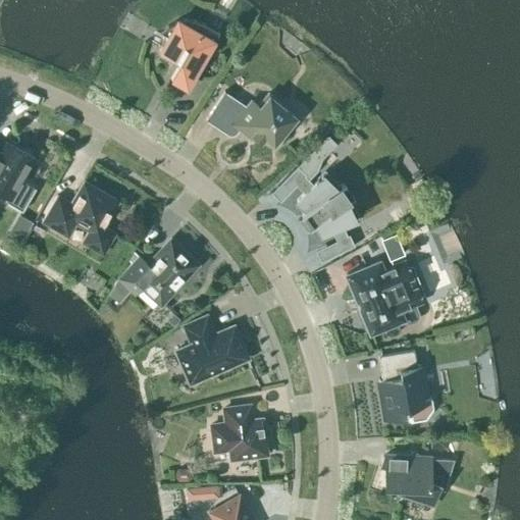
[(205,26),(197,22),(187,21),(177,23),(169,28),(162,35),(169,38),(160,53),(182,64),(172,81),(188,90),(220,35),(205,26)]
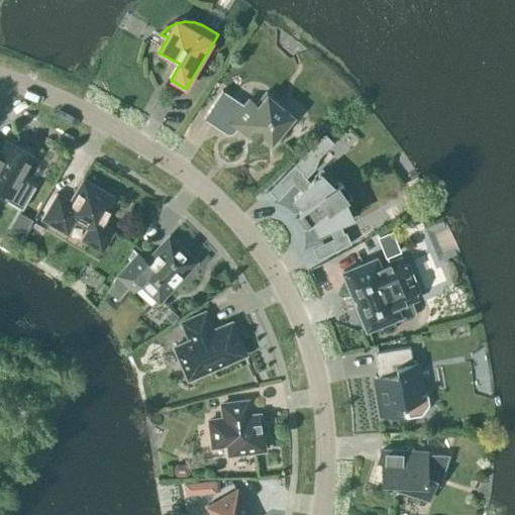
[(224,94),(224,93),(223,92),(205,120),(206,121),(207,120),(226,133),(229,134),(233,133),(235,131),(237,128),(248,137),(251,134),(260,141),(262,137),(273,146),(296,117),(268,94),(256,106),(250,101),(245,108),(224,94)]
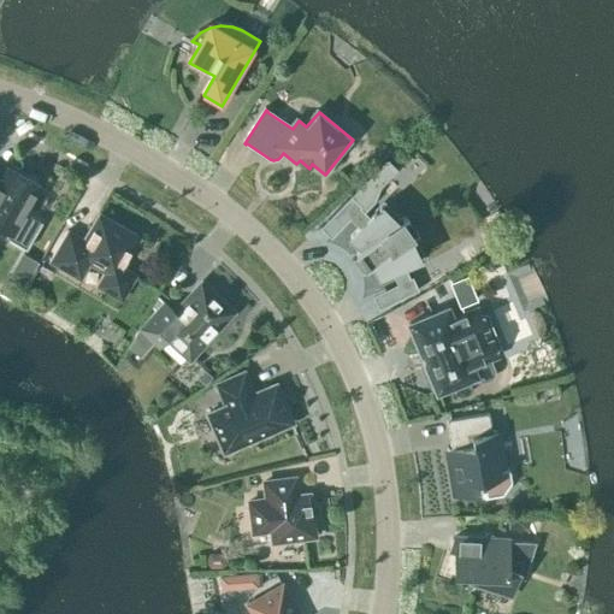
[(362,249),(359,254),(369,269),(375,266),(381,279),(393,273),(399,285),(373,297),(381,311),(420,291),(413,278),(412,279),(406,267),(420,261),(409,240),(418,234),(407,219),(399,224),(382,207),(371,219),(366,214),(376,204),(382,188),(399,171),(389,160),(322,229),(332,240),(352,220),(361,230),(352,238),(362,249)]
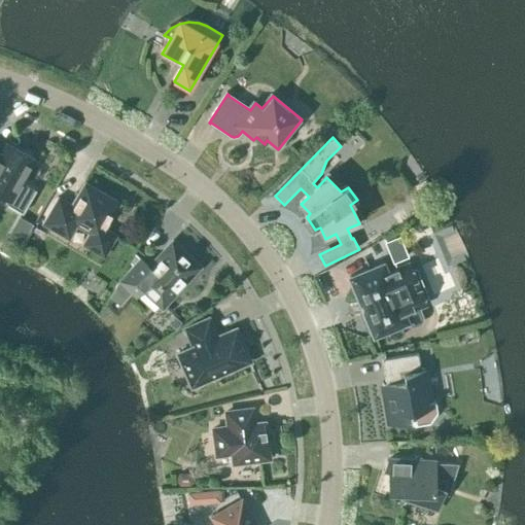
[(0,195),(11,201),(8,206),(24,215),(38,191),(23,182),(35,161),(6,144),(0,154),(0,195)]
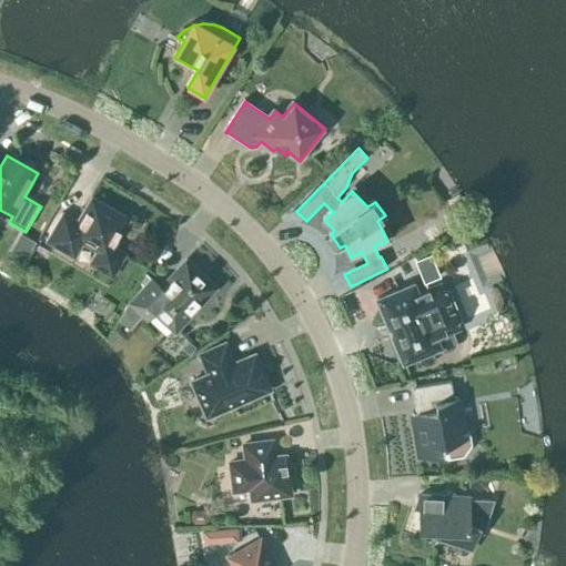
[(63,214),(47,242),(76,260),(84,245),(97,252),(89,265),(114,280),(129,254),(113,245),(129,220),(94,200),(87,212),(84,211),(78,223),(63,214)]
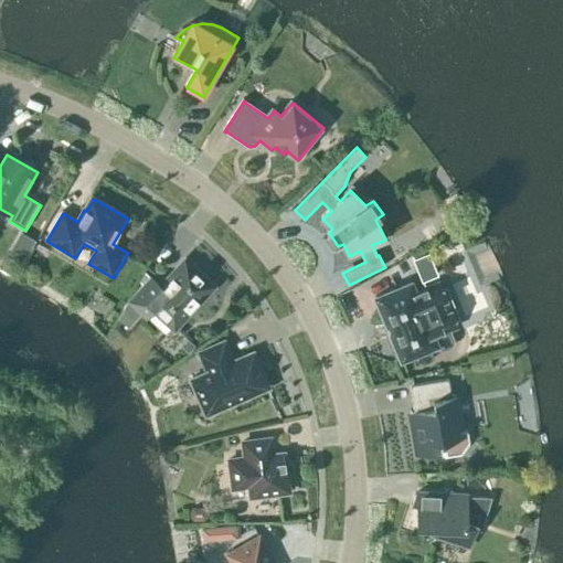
[(200,303),(213,288),(186,263),(171,278),(171,277),(162,286),(163,286),(162,288),(150,278),(129,300),(119,319),(130,329),(151,307),(176,329),(189,314),(191,316),(202,304),(200,303)]
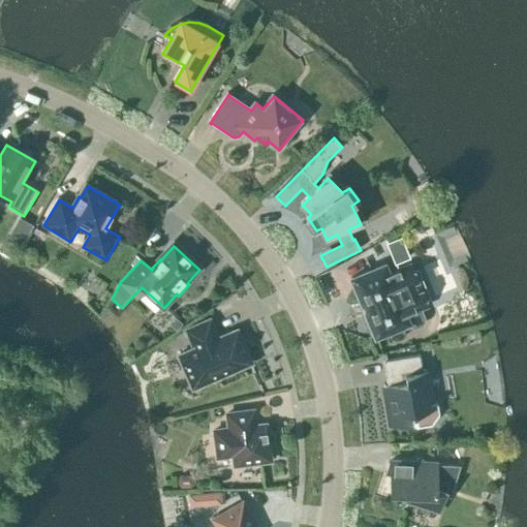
[(379,337),(409,326),(411,328),(414,330),(417,329),(422,328),(425,326),(426,322),(426,318),(422,309),(429,306),(412,266),(390,275),(386,266),(352,280),(363,306),(366,304),(379,337)]
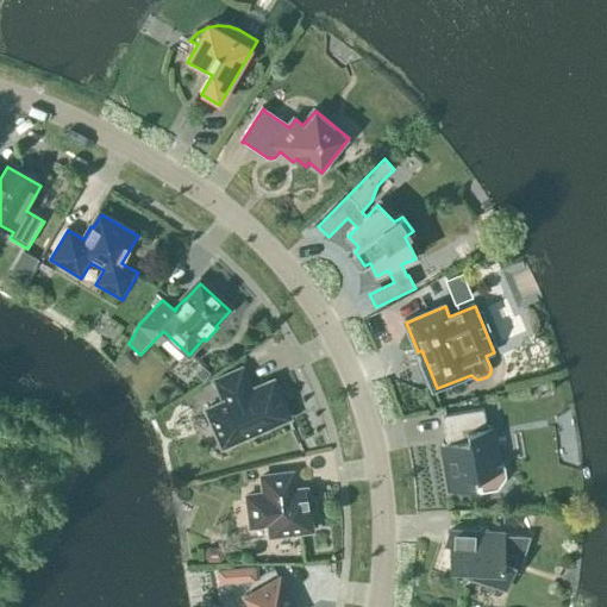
[(207,411),(224,449),(291,419),(274,382),(252,392),(243,370),(216,382),(225,404),(207,411)]
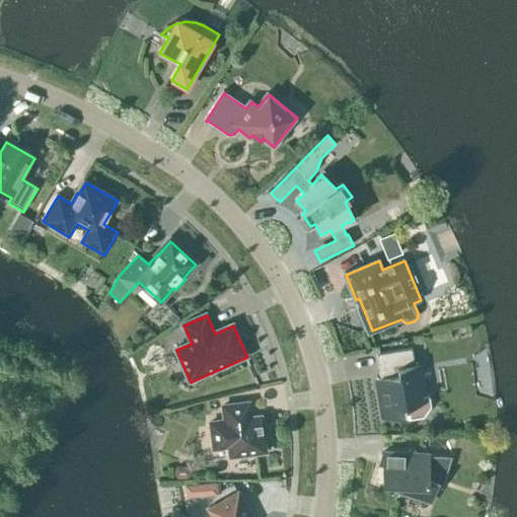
[(378,379),(384,420),(405,417),(407,421),(424,418),(432,408),(430,395),(426,396),(421,366),(416,366),(413,349),(377,355),(381,378),(378,379)]
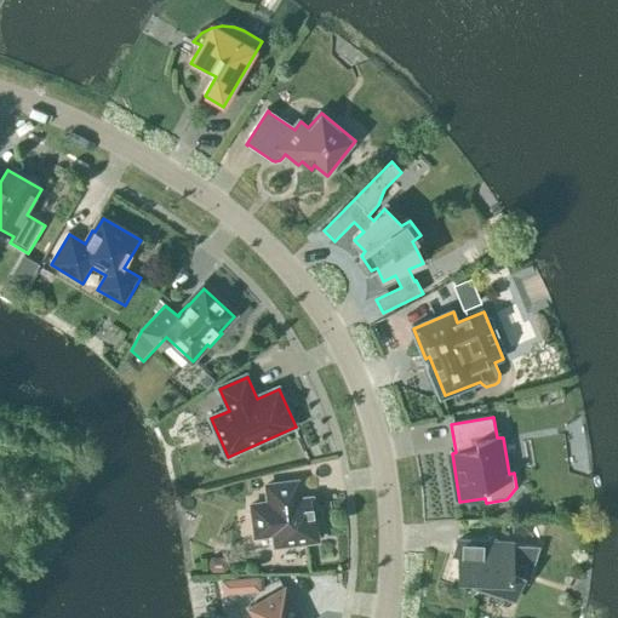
[(319,542),(313,499),(301,501),(298,484),(268,487),(270,504),(252,507),(257,538),(274,536),(275,548),(319,542)]
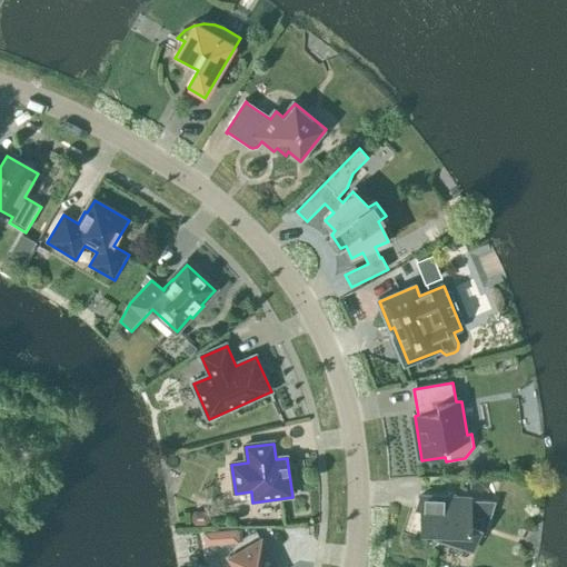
[(471,500),(469,499),(456,499),(456,497),(450,495),(449,499),(421,497),(421,499),(419,498),(415,511),(421,514),(420,531),(437,533),(435,539),(474,551),(479,535),(486,537),(496,503),(470,501),(471,500)]
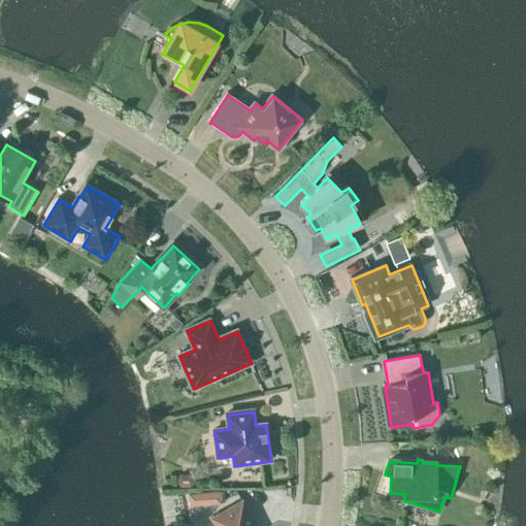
[(205,505),(222,504),(221,493),(204,494),(205,505)]
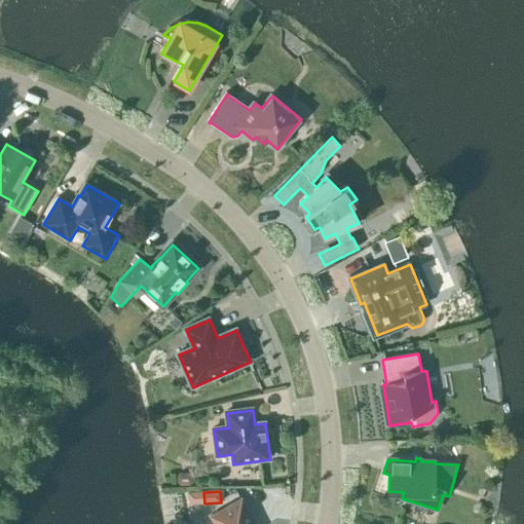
[(255,523),(241,501),(212,519),(215,523),(255,523)]
